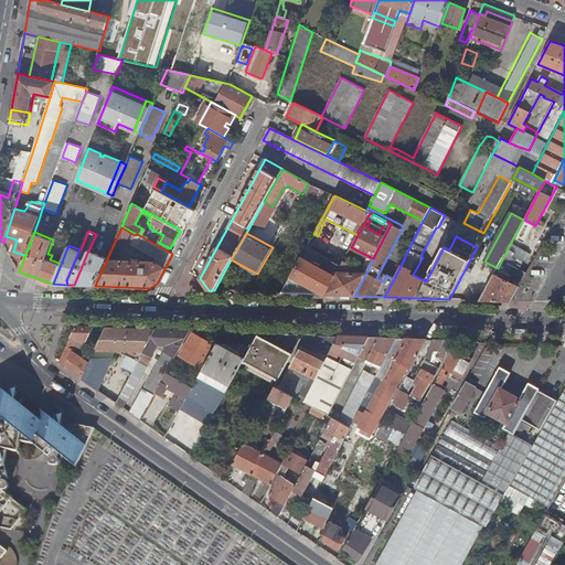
[(307,246),(281,292),(326,295),(341,265),(307,246)]
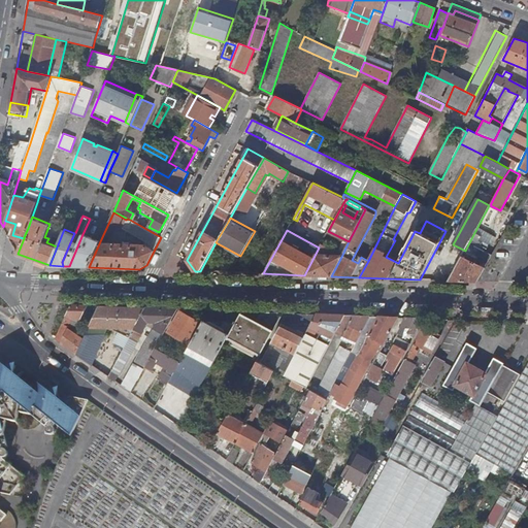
[(487,249),(494,238),(485,231),(477,241),(487,249)]
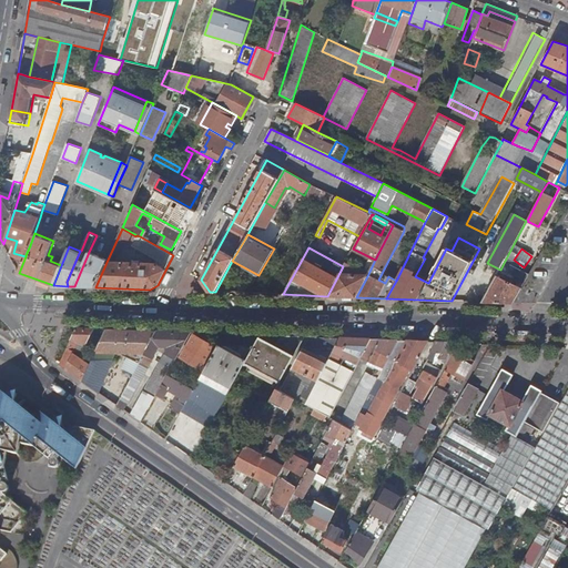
[(89,252),(74,286),(95,287),(108,260),(89,252)]
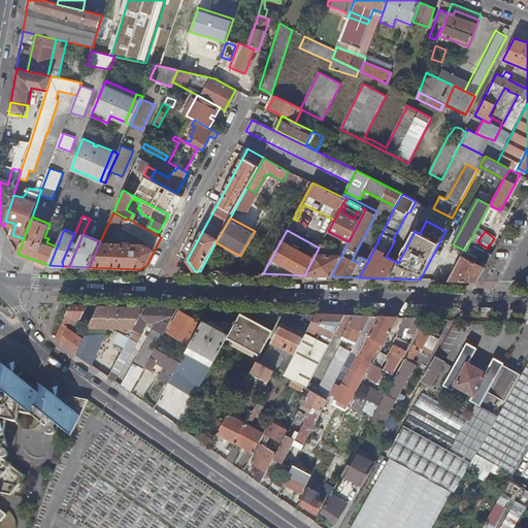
[(465,251),(449,281),(477,283),(485,268),(479,265),(486,252),(469,242),(465,251)]
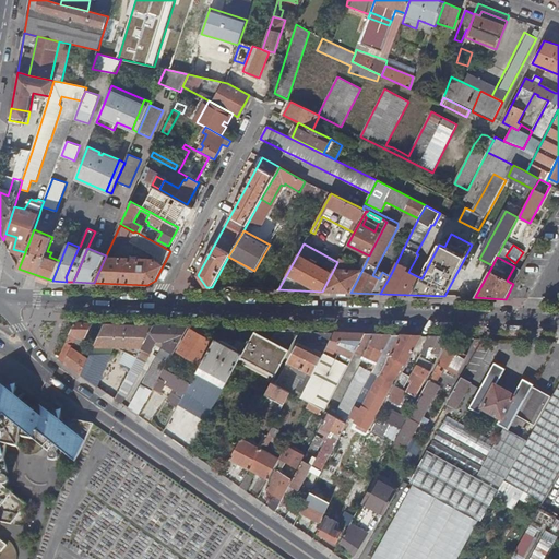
[(347,293),(351,293),(361,272),(342,271),(342,264),(337,262),(322,292),(347,293)]
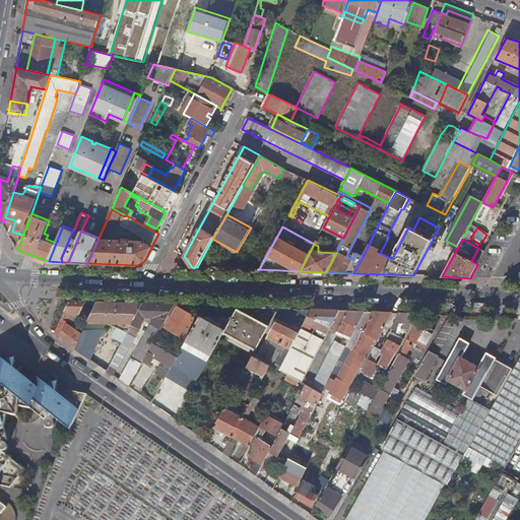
[(79,318),(86,301),(70,301),(62,319),(65,321),(67,322),(71,314),(79,318)]
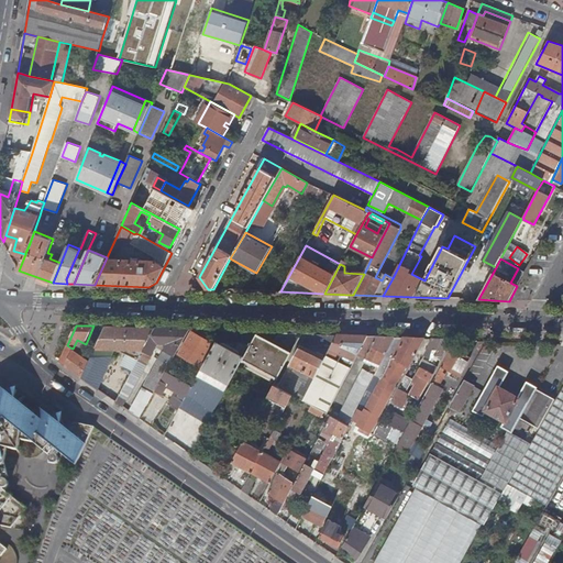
[(105,395),(116,403),(144,351),(156,328),(106,327),(89,362),(81,378),(98,389),(114,351),(121,351),(129,355),(125,363),(129,367),(124,374),(119,371),(105,395)]
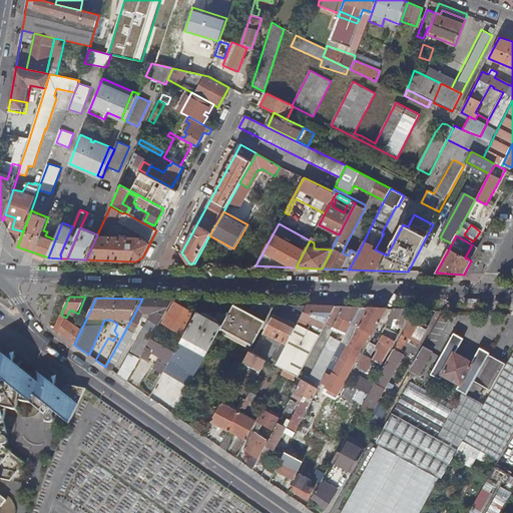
[(142,299),(131,320),(138,324),(144,313),(153,313),(118,376),(127,382),(141,357),(151,339),(155,332),(157,329),(173,301),(142,299)]
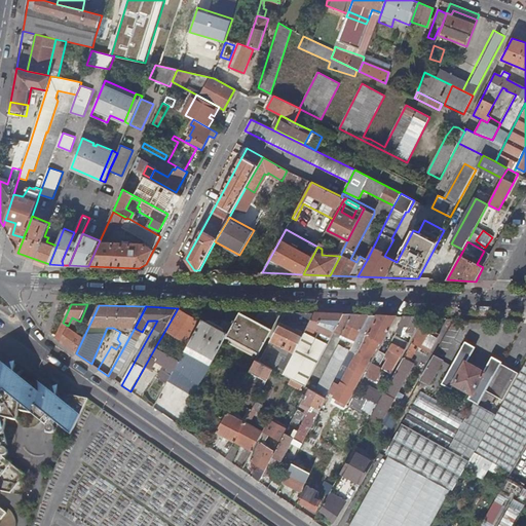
[(180,310),(167,331),(188,343),(200,323),(180,310)]
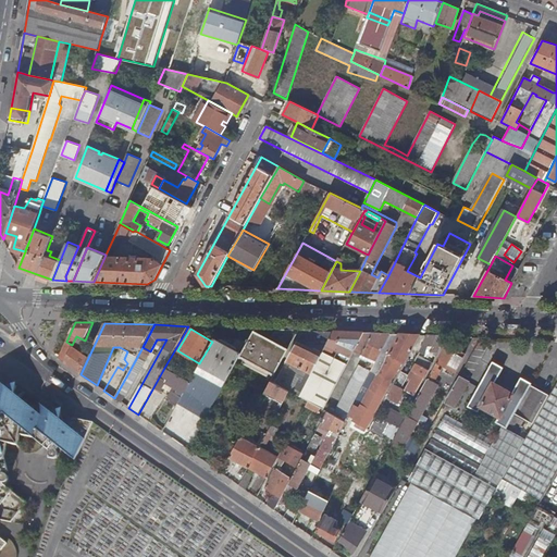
[(255,331),(249,341),(240,357),(274,375),(288,350),(255,331)]
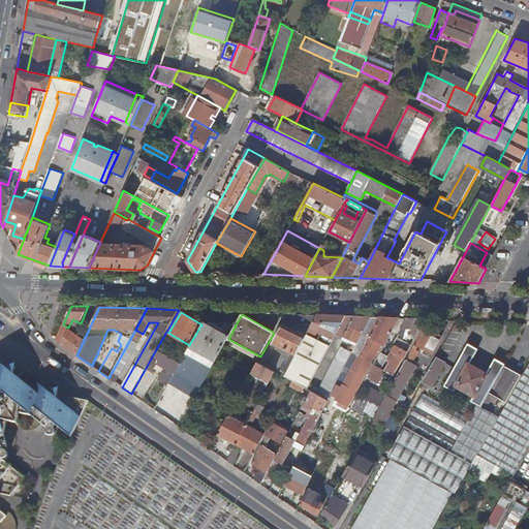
[(317,315),(288,314),(283,324),(312,325),(317,315)]
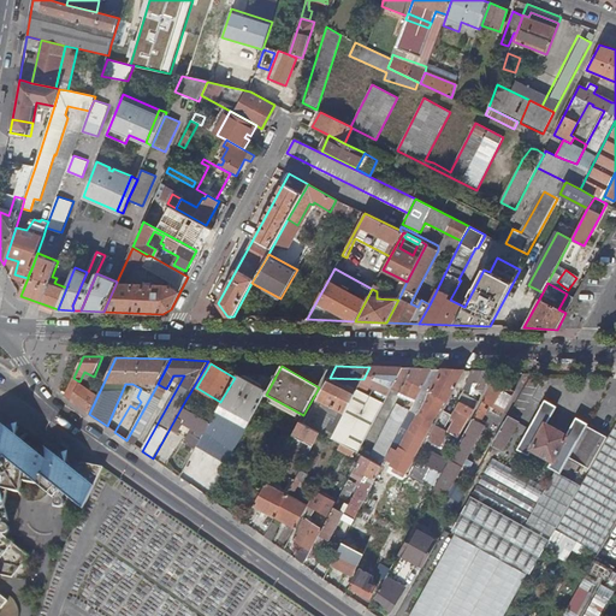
[(403,368),(369,367),(363,379),(362,383),(389,395),(392,388),(403,368)]
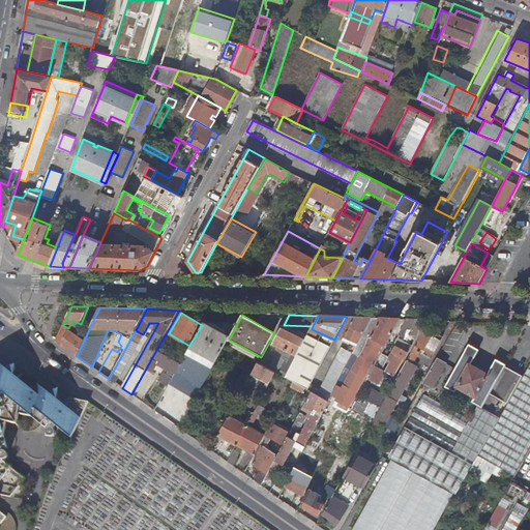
[(373,318),(347,317),(337,333),(359,343),(364,332),(373,318)]
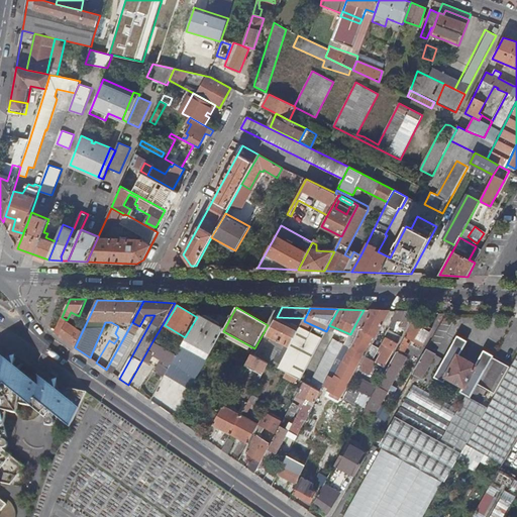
[(341,382),(351,387),(364,364),(367,357),(374,345),(391,311),(372,310),(363,328),(355,324),(350,334),(344,346),(323,389),(334,395),(341,382)]
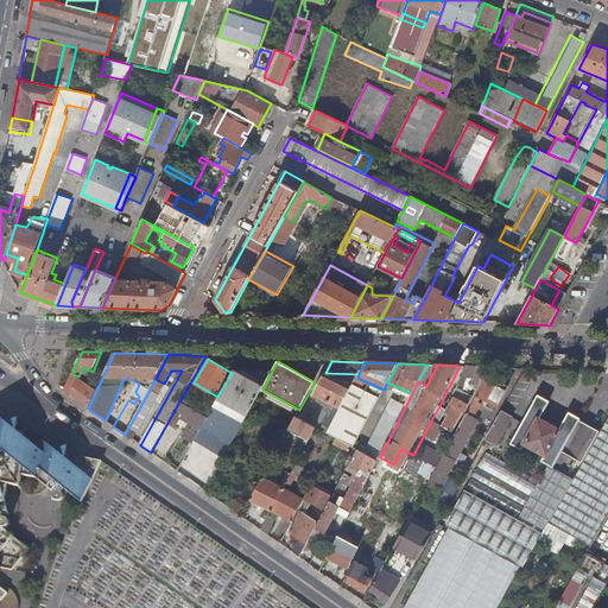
[(426,386),(437,365),(428,365),(418,381),(426,386)]
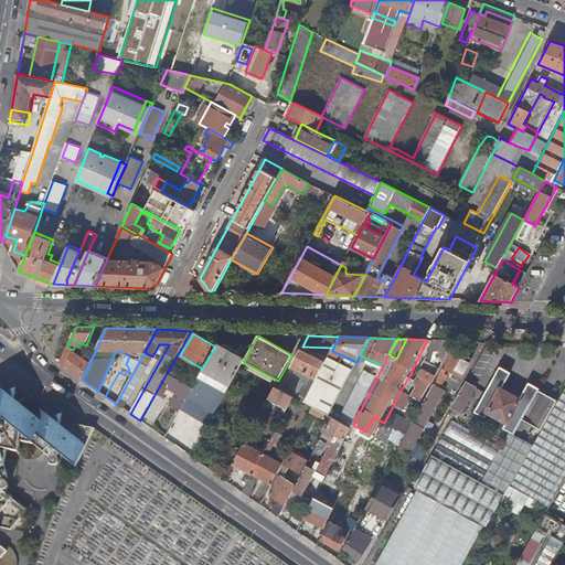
[(445,359),(455,341),(435,340),(430,351),(441,351),(437,358),(445,359)]
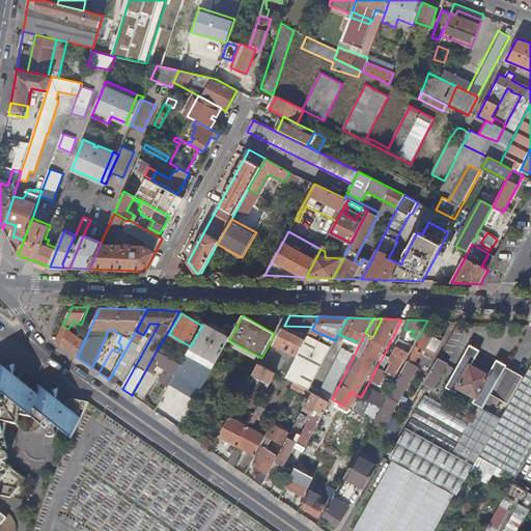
[(238,325),(205,323),(182,364),(178,371),(202,388),(229,340),(238,325)]
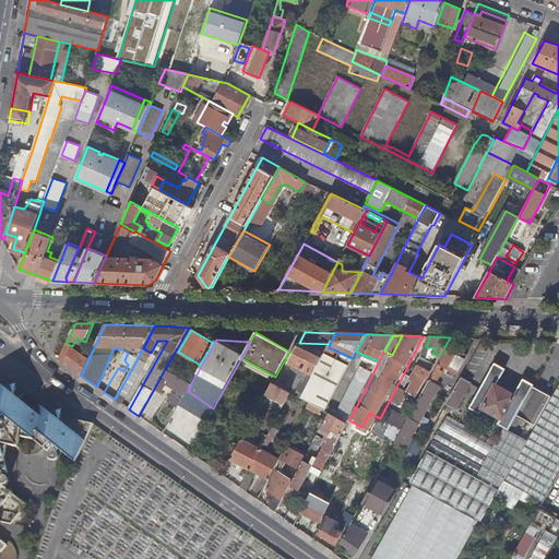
[(59,359),(64,364),(68,356),(66,355),(70,345),(67,343),(59,359)]
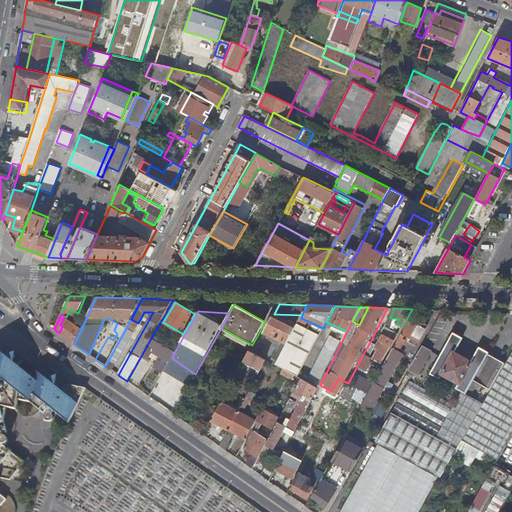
[(302,315),(274,314),(253,352),(267,360),(277,365),(297,325),(301,318),(302,315)]
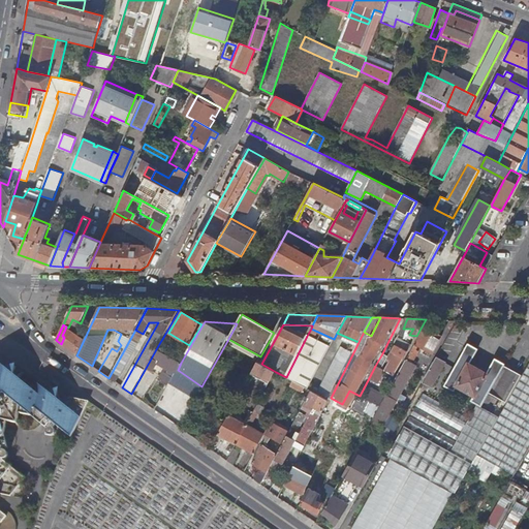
[(425,327),(415,344),(423,348),(421,351),(429,355),(431,352),(433,353),(442,336),(425,327)]
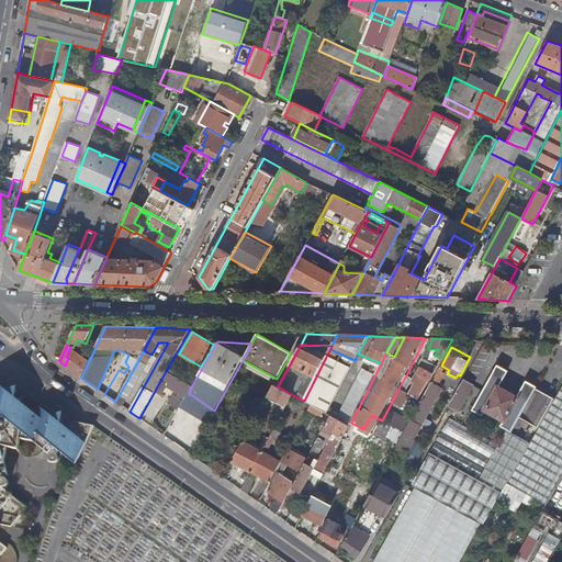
[(65,366),(81,378),(89,361),(72,350),(68,358),(65,366)]
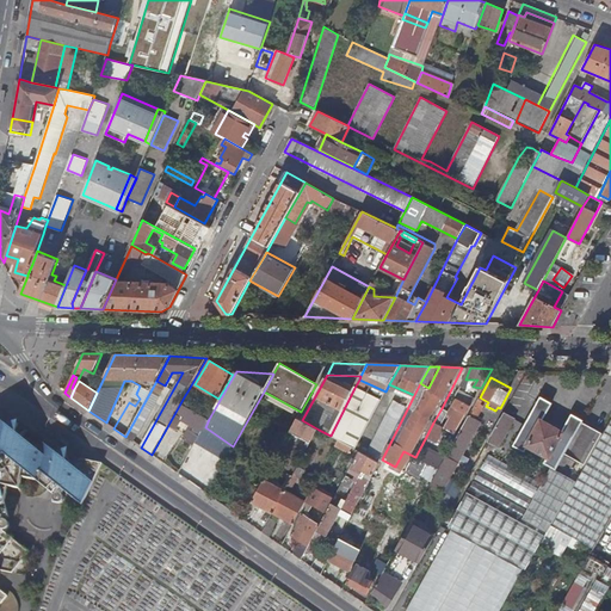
[(156,381),(125,437),(134,442),(165,386),(156,381)]
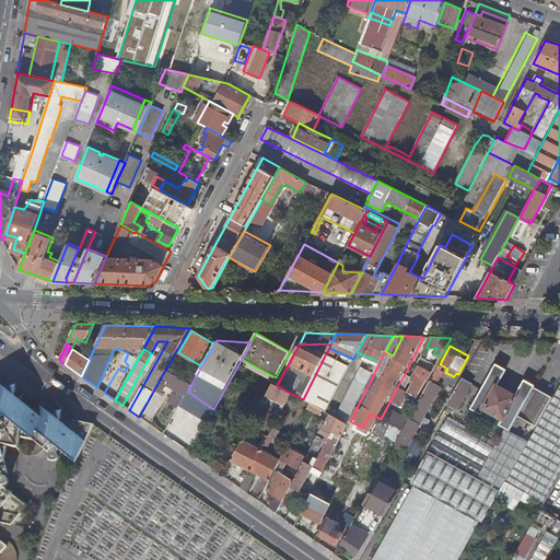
[(325,356),(303,399),(311,404),(326,412),(328,408),(349,368),(325,356)]
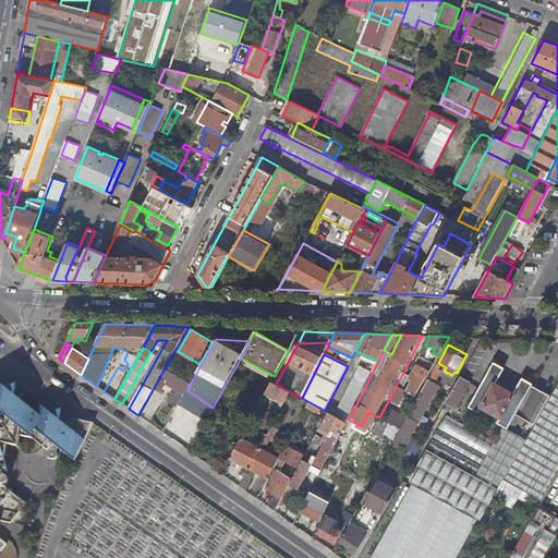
[(426,378),(434,364),(423,359),(414,372),(416,374),(426,378)]
